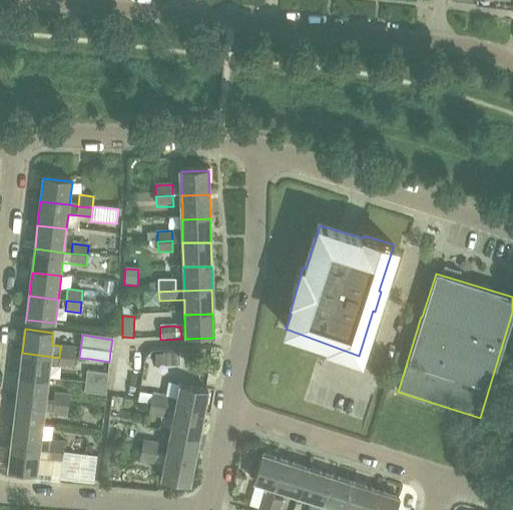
[(75,348),(60,346),(59,357),(59,358),(74,359),(75,348)]
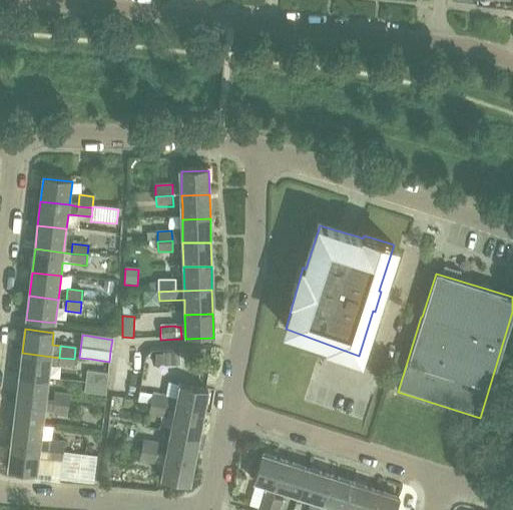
[(22,353),(19,377),(20,377),(48,380),(49,367),(57,368),(59,358),(22,353)]
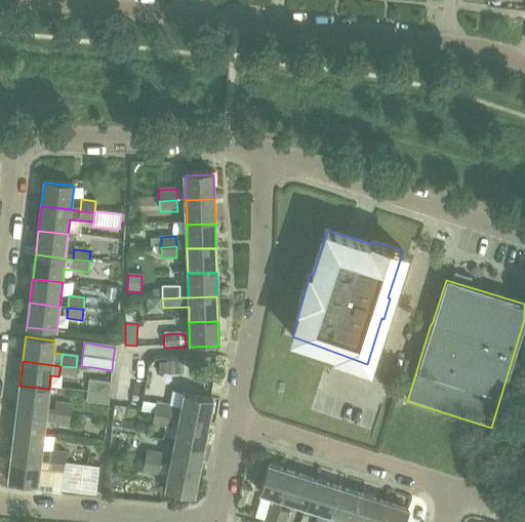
[(157,364),(157,375),(165,375),(165,364),(157,364)]
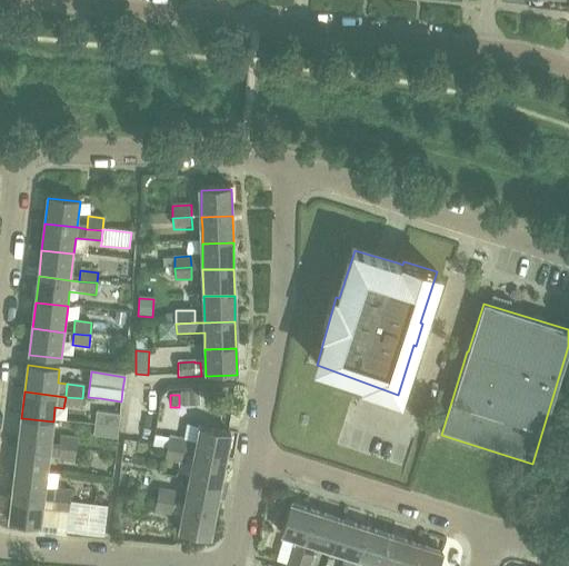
[(66,397),(63,408),(80,409),(81,409),(82,398),(66,397)]
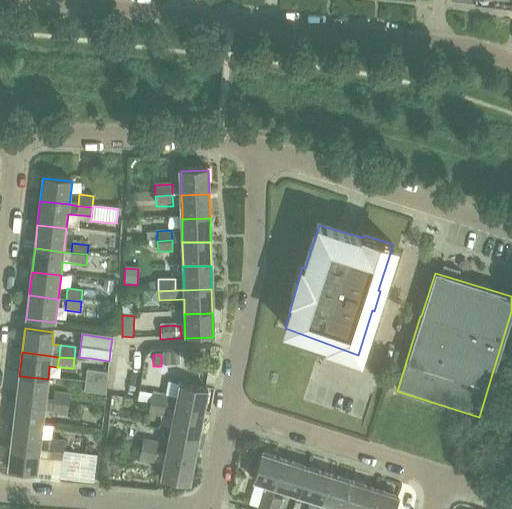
[(86,371),(85,383),(107,386),(108,373),(86,371)]
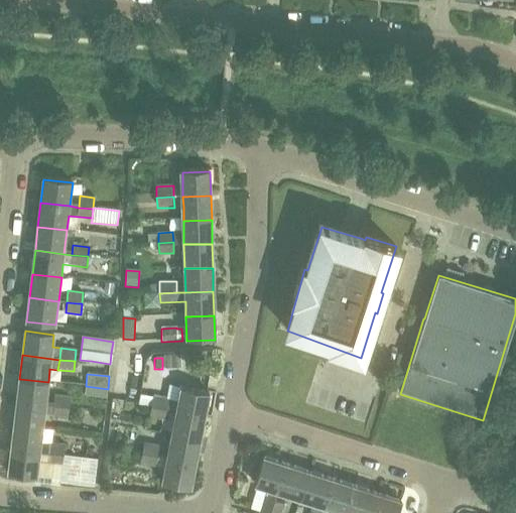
[(17,402),(45,406),(48,382),(20,379),(19,379),(17,402)]
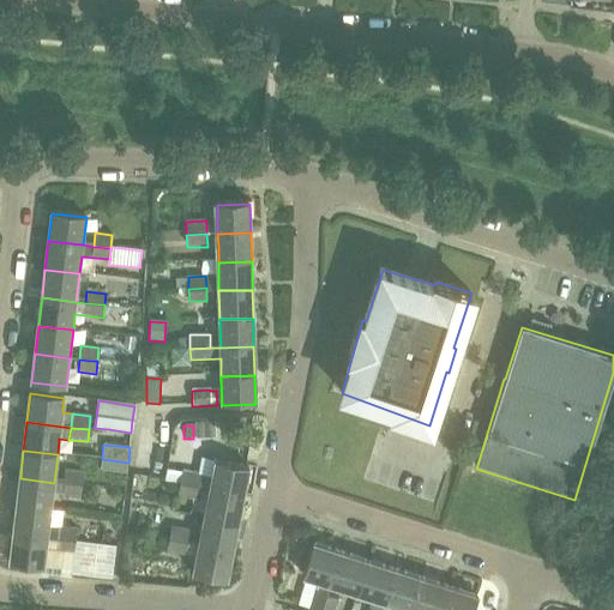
[(128,463),(102,459),(101,470),(127,473),(128,463)]
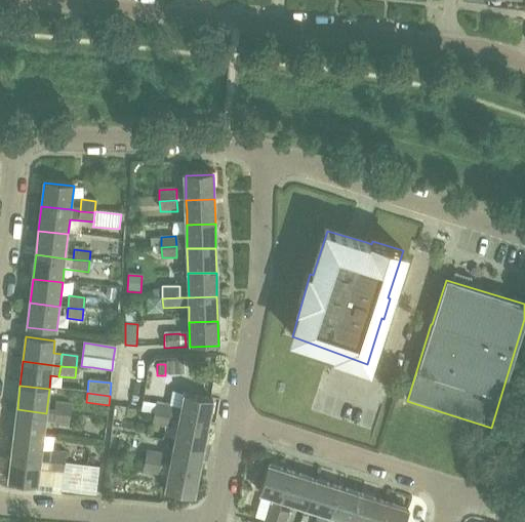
[(156,405),(154,414),(209,426),(214,402),(186,396),(183,408),(156,403),(156,405)]
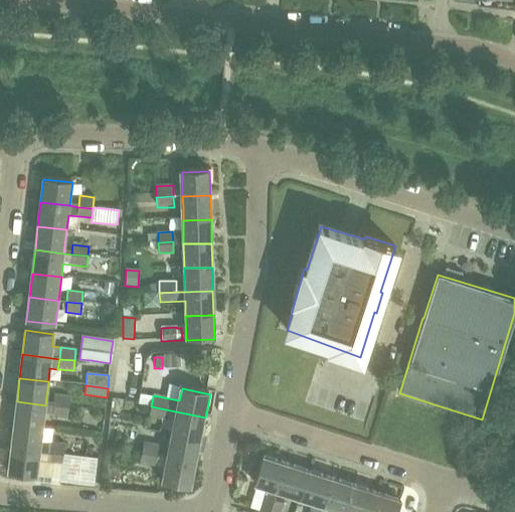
[(53,406),(68,408),(70,396),(54,394),(54,395),(53,406)]
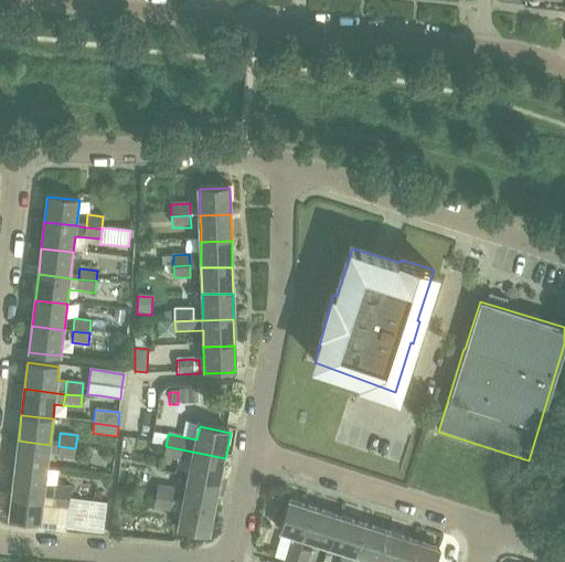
[(150,444),(166,446),(168,436),(152,433),(150,444)]
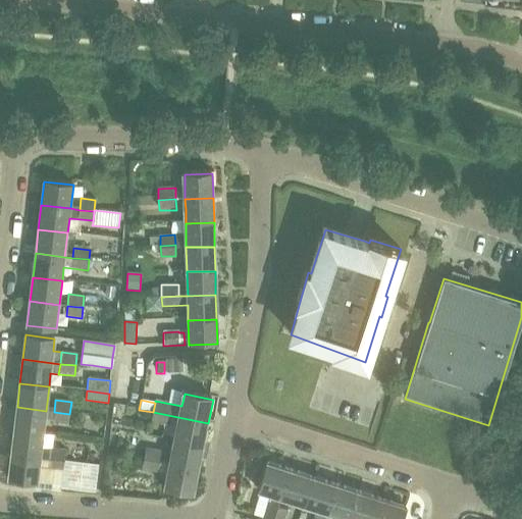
[(43,434),(45,420),(46,411),(17,407),(14,431),(43,434)]
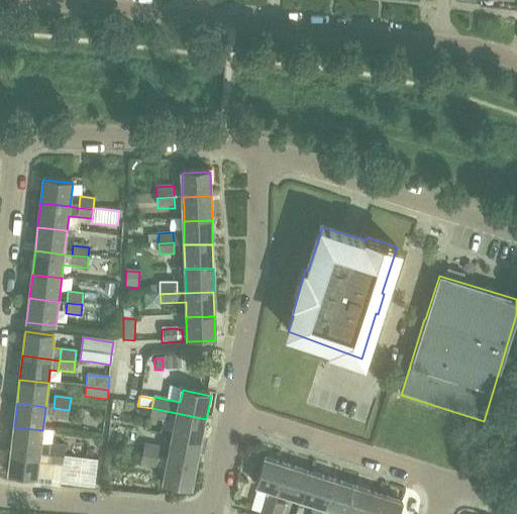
[(53,417),(53,418),(68,420),(68,419),(69,410),(54,408),(53,417)]
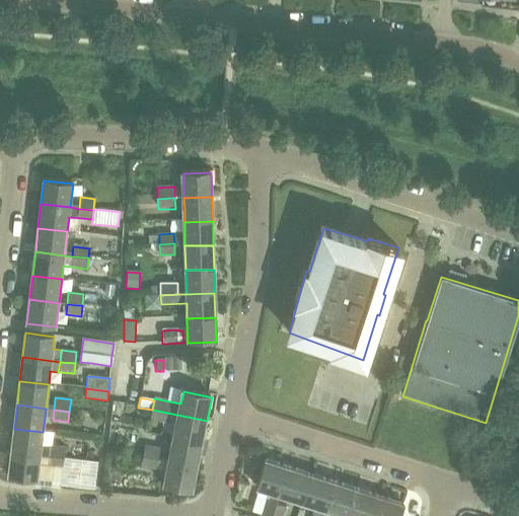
[(207,421),(152,410),(150,420),(176,424),(173,439),(202,445),(207,421)]
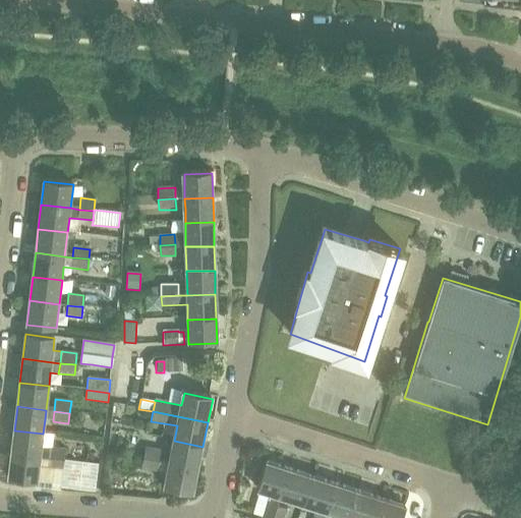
[(43,434),(14,430),(11,455),(48,459),(50,447),(42,446),(43,434)]
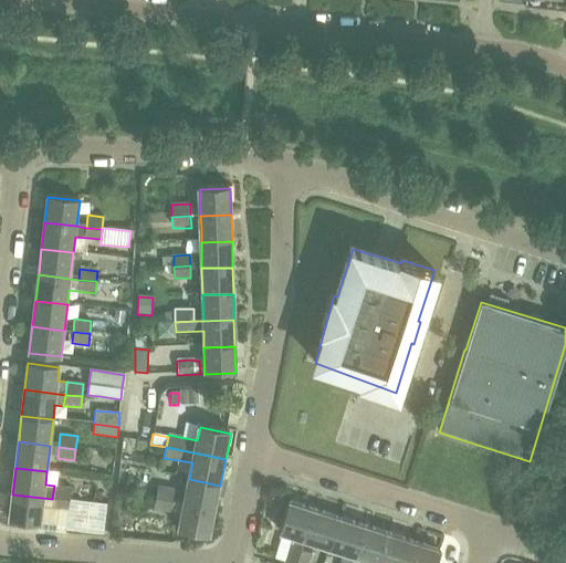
[(220,486),(189,479),(187,492),(184,506),(216,511),(220,486)]
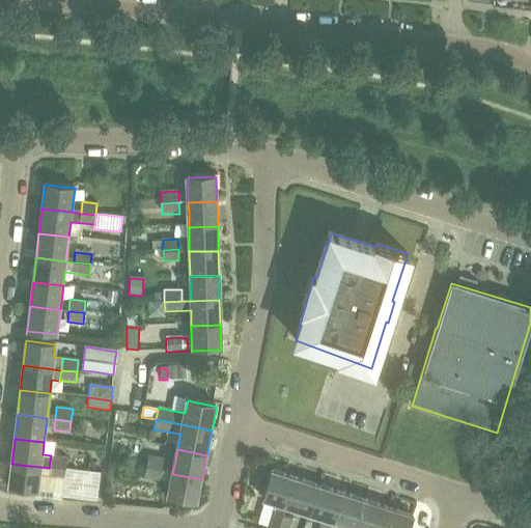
[(53,456),(51,455),(49,468),(64,470),(66,457),(65,457),(53,456)]
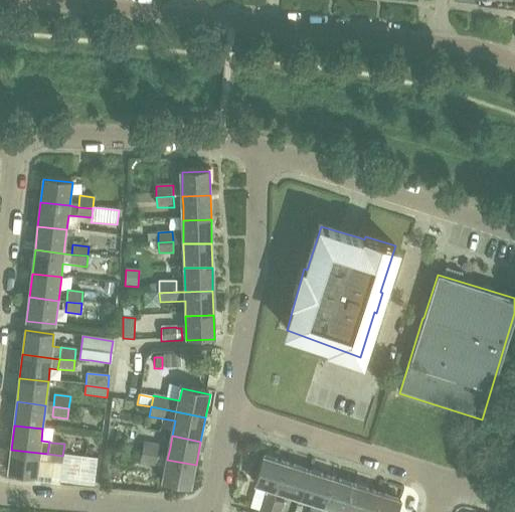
[(156,457),(158,445),(144,442),(144,444),(142,454),(156,457)]
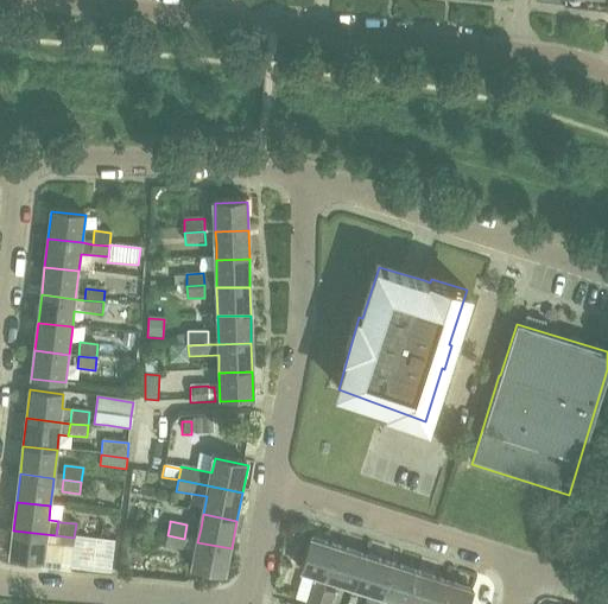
[(45,545),(55,546),(56,535),(13,531),(10,558),(44,563),(45,545)]
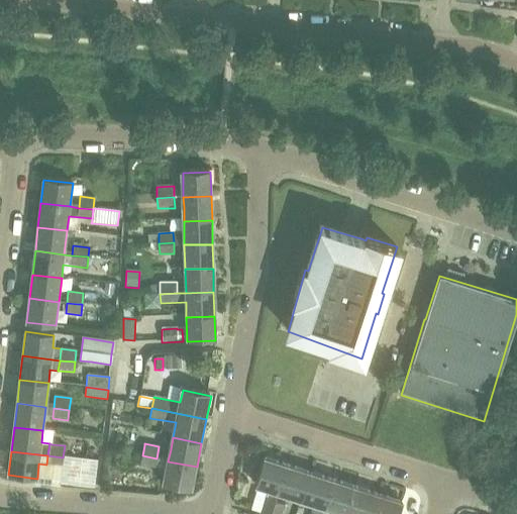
[(47,455),(46,465),(62,466),(63,457),(47,455)]
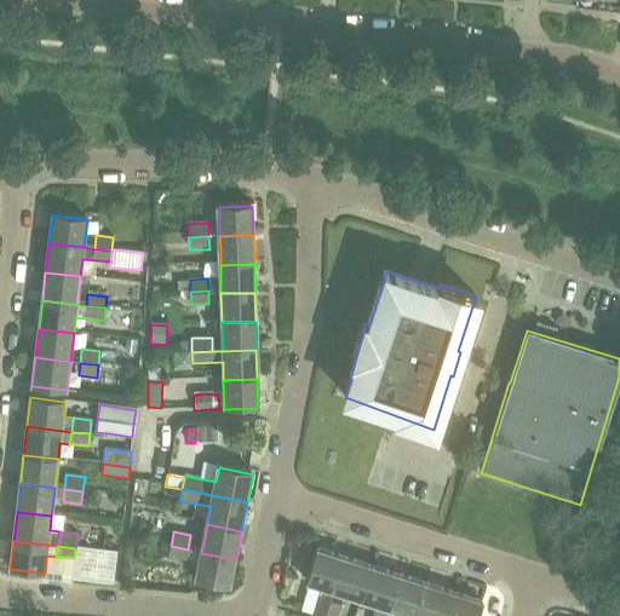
[(171,546),(168,558),(185,560),(188,550),(171,546)]
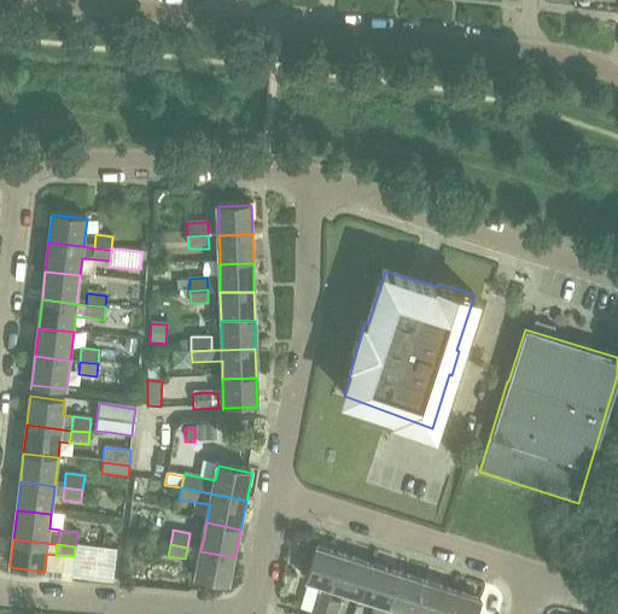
[(302,545),(298,557),(312,561),(315,549),(302,545)]
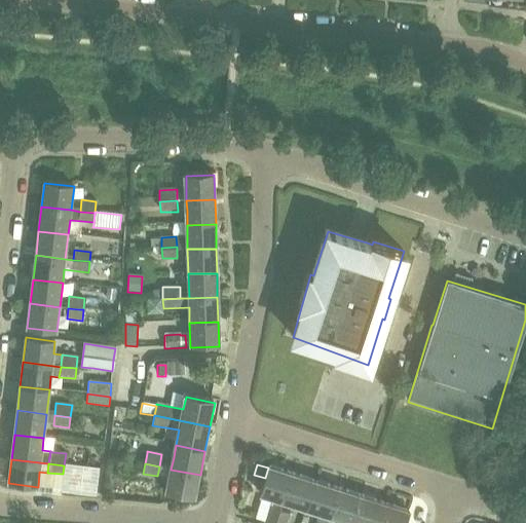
[(265,478),(259,495),(272,499),(264,522),(276,522),(280,511),(279,511),(282,502),(283,503),(292,476),(268,468),(265,478)]
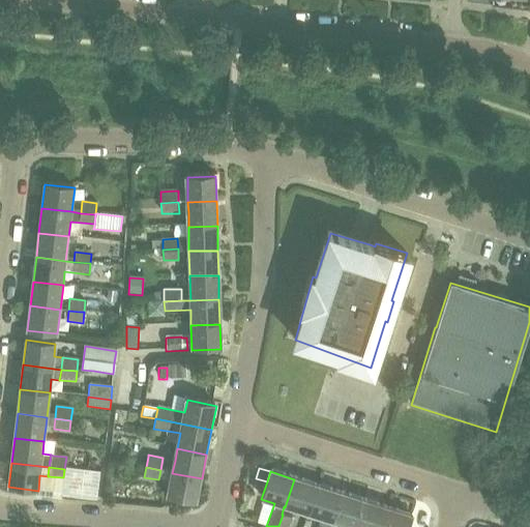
[(168,497),(197,503),(202,478),(172,473),(171,481),(168,497)]
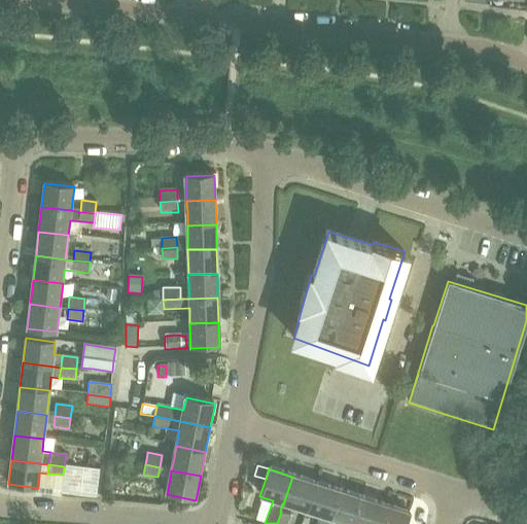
[(292,477),(283,504),(307,512),(316,484),(292,477)]
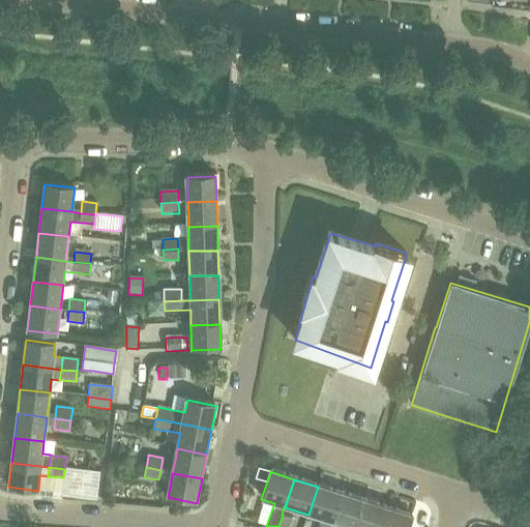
[(318,487),(308,515),(321,519),(318,526),(330,526),(341,494),(318,487)]
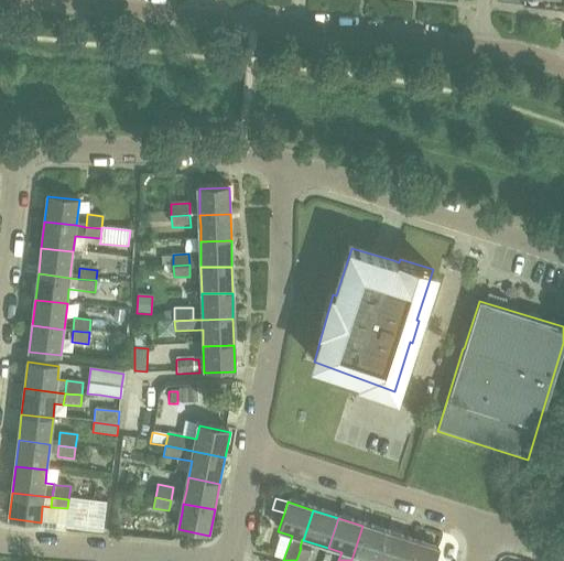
[(362,526),(351,560),(361,560),(362,559),(367,560),(380,560),(388,535),(362,526)]
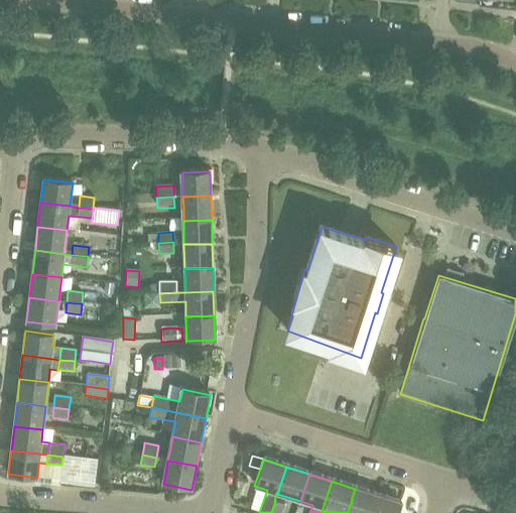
[(372,512),(378,496),(355,489),(348,512),(372,512)]
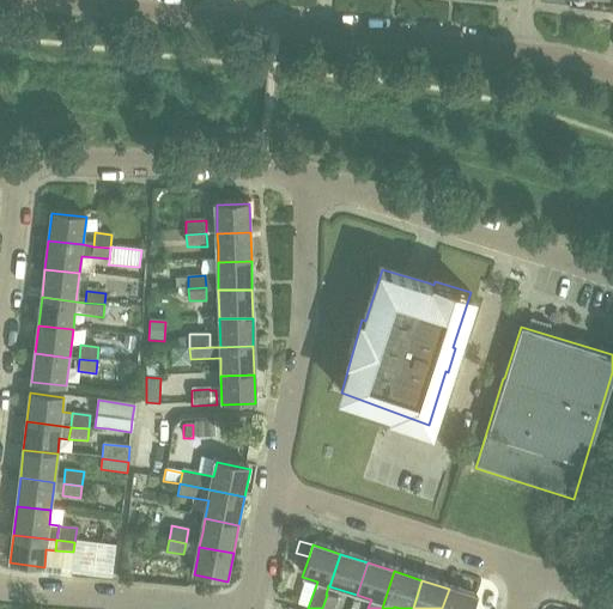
[(472,608),(477,597),(449,589),(442,608),(472,608)]
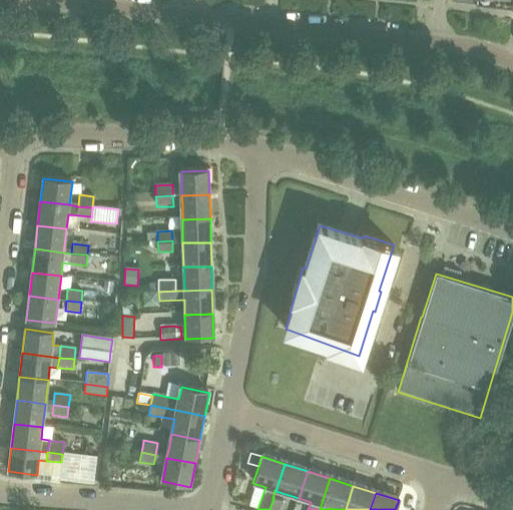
[(274,498),(270,509),(280,509),(283,501),(274,498)]
